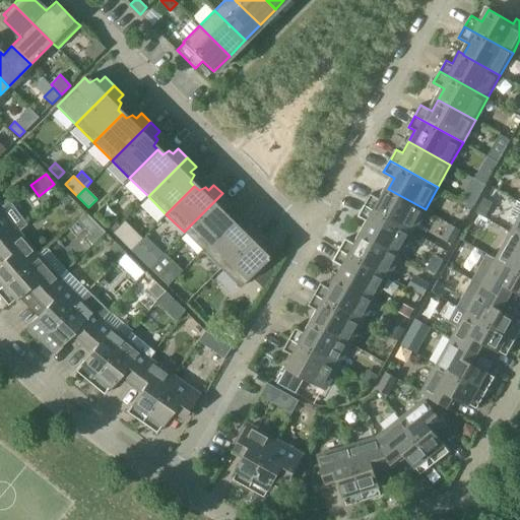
[(378,212),(412,232),(426,209),(388,189),(382,200),(371,194),(365,205),(378,212)]
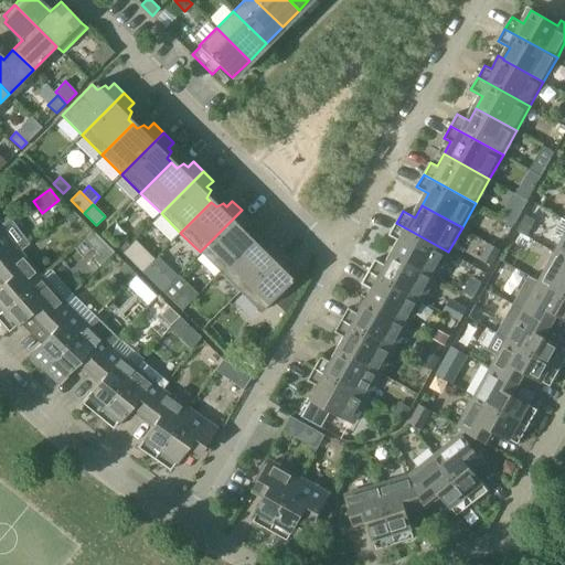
[(512,208),(505,220),(514,225),(521,212),(512,208)]
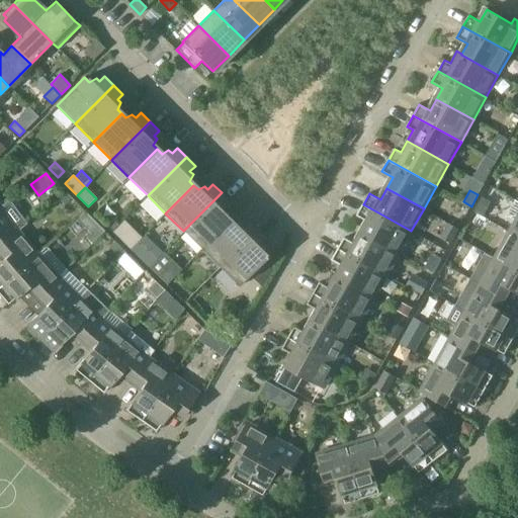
[(58,198),(64,204),(71,197),(65,191),(58,198)]
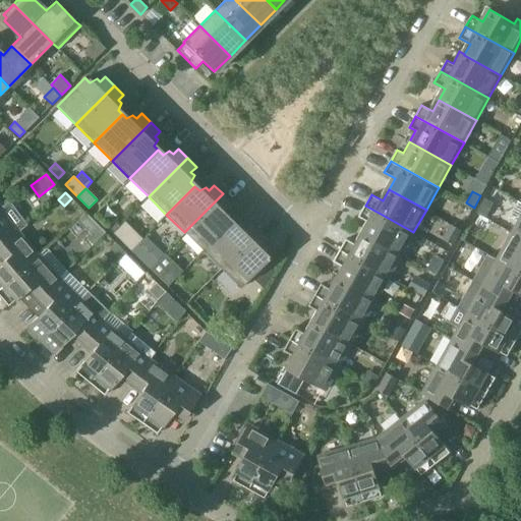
[(184,232),(204,250),(231,223),(227,218),(231,212),(227,209),(232,204),(223,193),(184,232)]
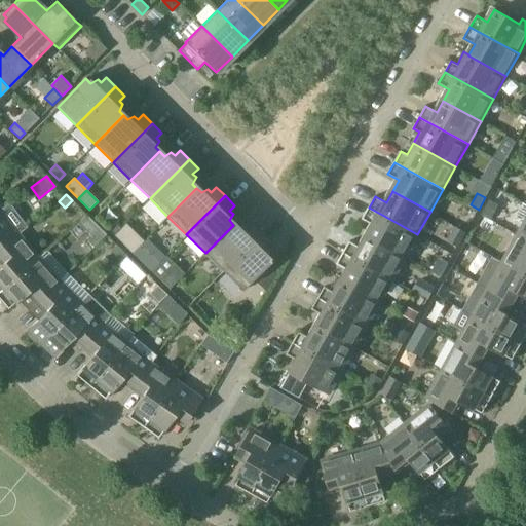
[(499,204),(490,199),(481,215),(491,220),(499,204)]
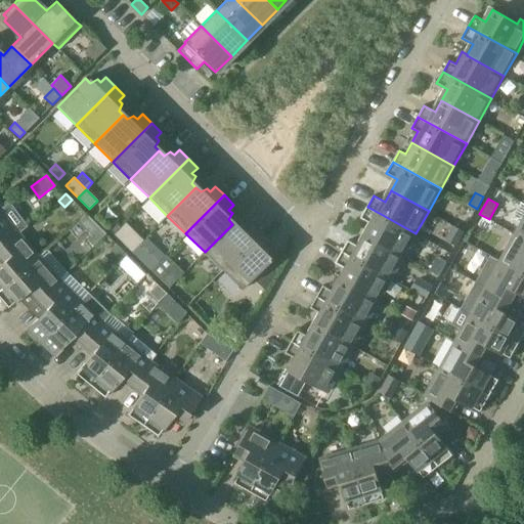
[(0,247),(17,233),(27,226),(8,201),(0,207),(0,247)]
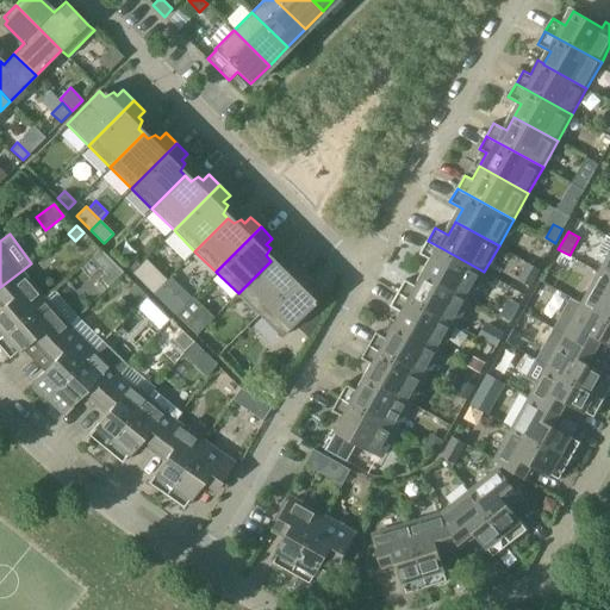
[(609,237),(608,236),(597,255),(608,261),(602,273),(609,278),(609,237)]
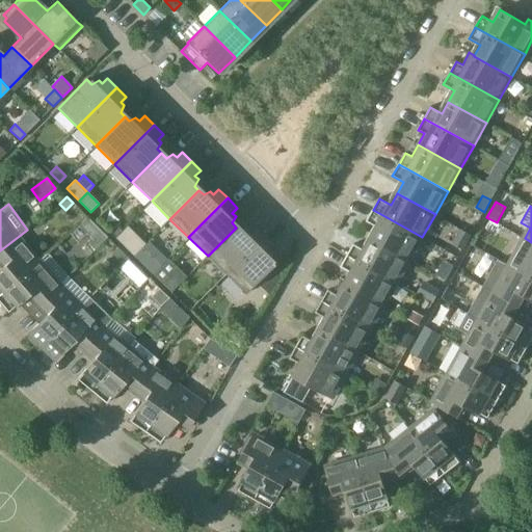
[(371,239),(409,260),(422,237),(387,217),(373,210),(367,221),(377,228),(371,239)]
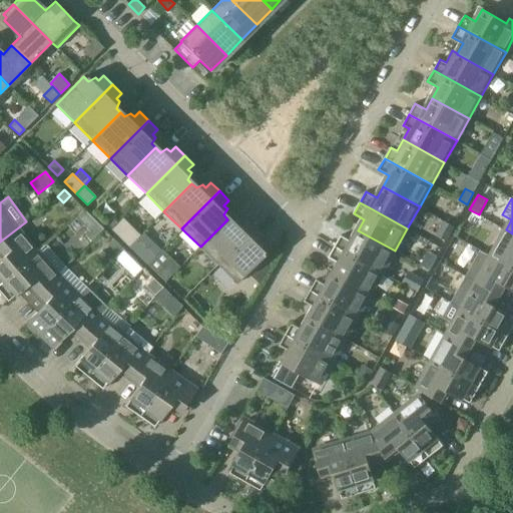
[(231,223),(227,219),(200,246),(217,265),(255,226),(246,217),(241,222),(238,219),(231,223)]
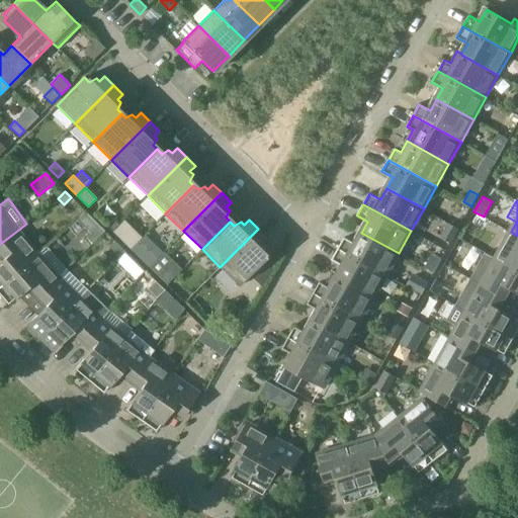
[(441,238),(451,244),(459,229),(449,224),(441,238)]
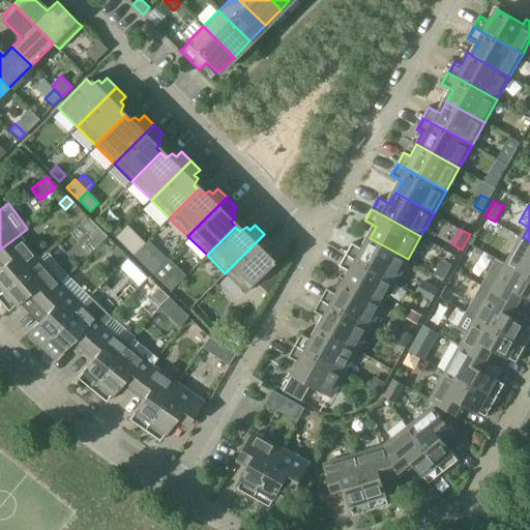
[(101,231),(89,243),(94,248),(107,236),(101,231)]
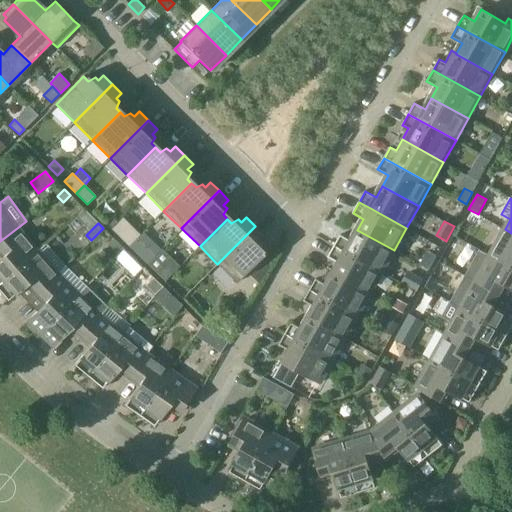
[(255,226),(217,264),(236,282),(246,272),(260,285),(270,267),(260,258),(264,255),(259,250),(262,243),(259,240),(264,235),(255,226)]
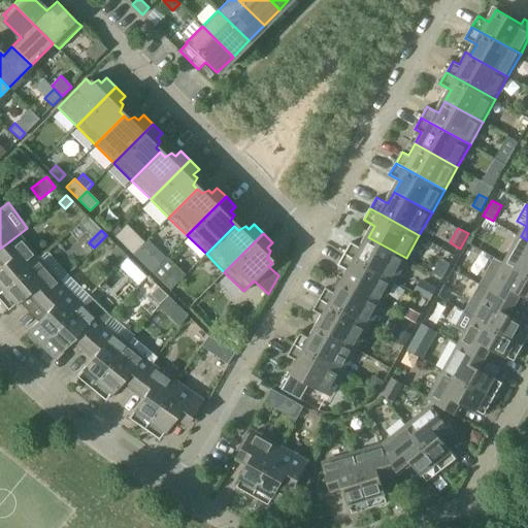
[(125,246),(132,253),(144,241),(137,234),(125,246)]
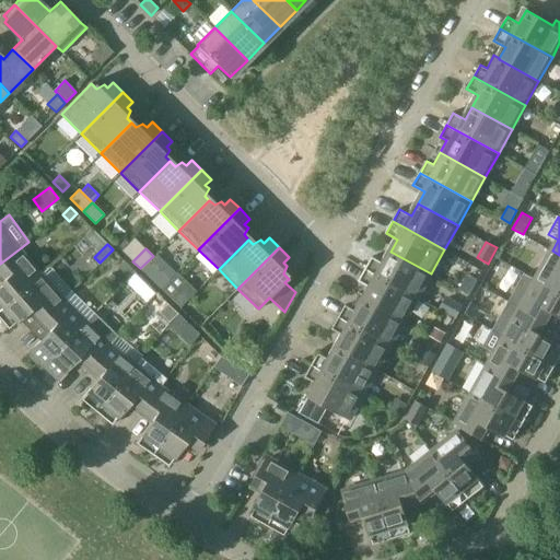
[(19,249),(0,264),(0,272),(6,279),(0,283),(0,310),(41,275),(19,251),(19,249)]
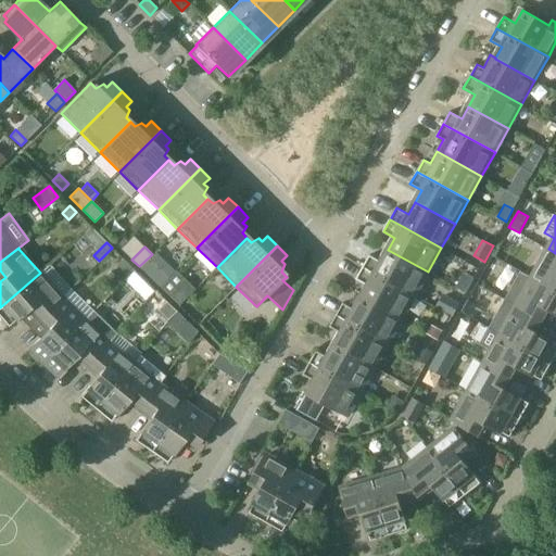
[(555,253),(548,249),(532,277),(555,289),(555,253)]
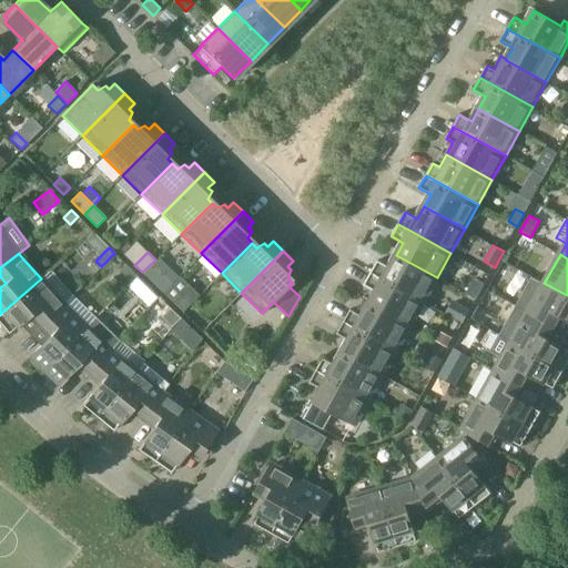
[(424,302),(437,277),(396,255),(389,267),(377,261),(371,273),(424,302)]
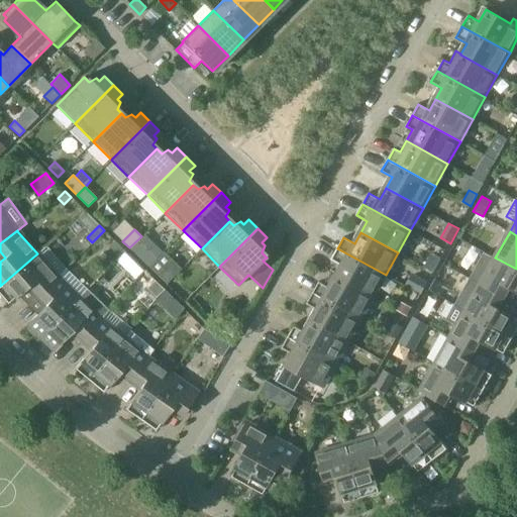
[(114,240),(108,247),(116,254),(122,248),(114,240)]
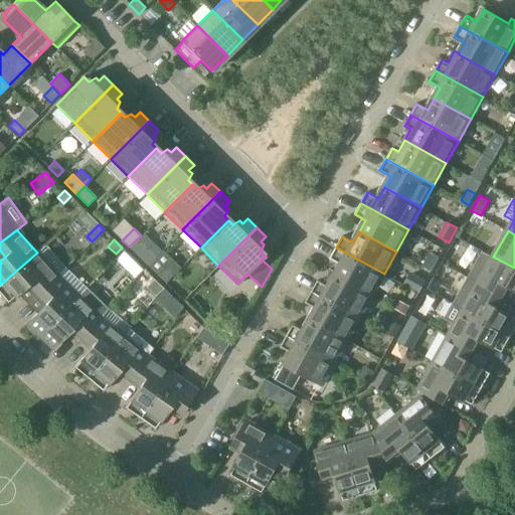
[(156,258),(138,239),(130,248),(148,267),(156,258)]
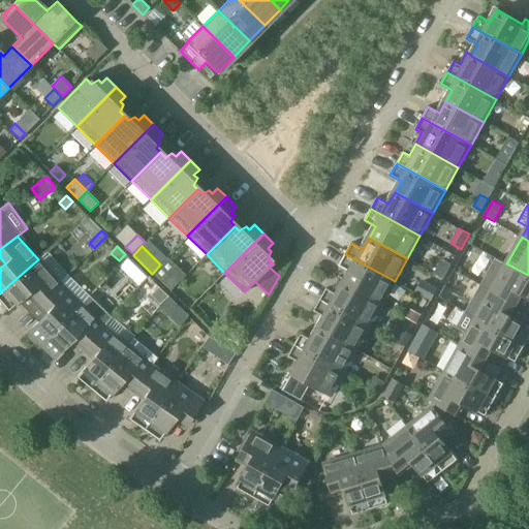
[(344,283),(381,304),(395,281),(345,254),(339,266),(350,272),(344,283)]
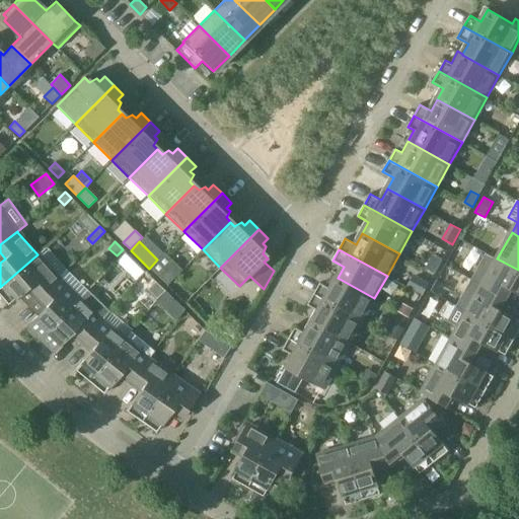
[(471,280),(482,286),(505,298),(511,288),(518,292),(518,270),(497,258),(497,260),(486,253),(471,280)]
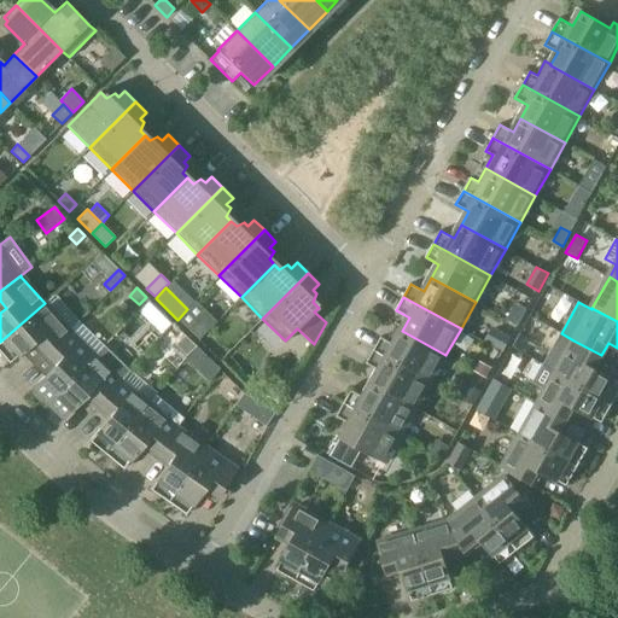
[(35,340),(45,353),(68,330),(45,303),(0,342),(0,351),(10,363),(35,340)]
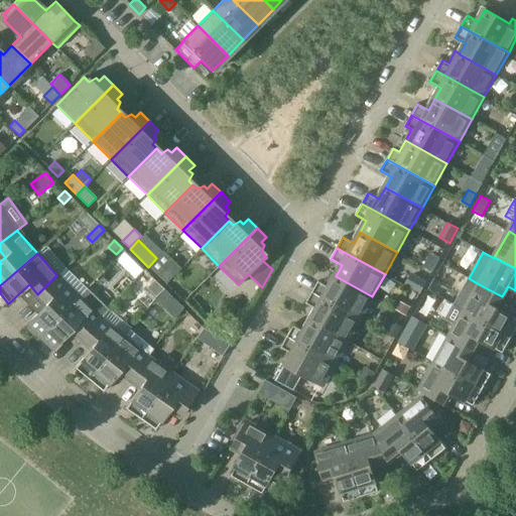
[(360,318),(372,296),(336,276),(331,273),(325,284),(318,281),(312,292),(360,318)]
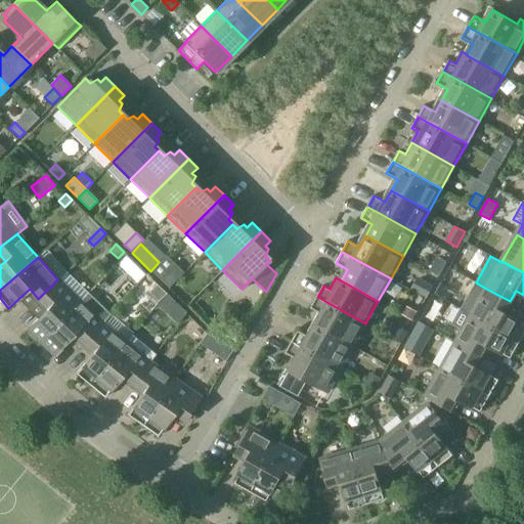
[(418,277),(411,290),(427,298),(433,286),(418,277)]
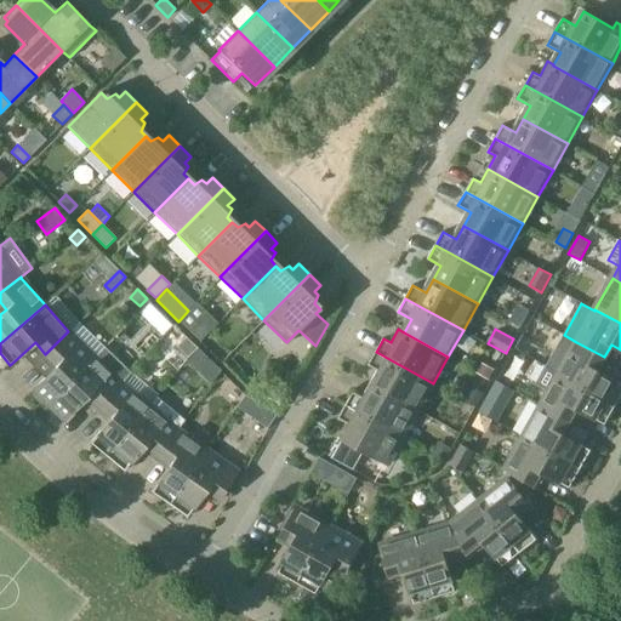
[(57,365),(33,389),(49,405),(95,357),(68,331),(45,354),(57,365)]
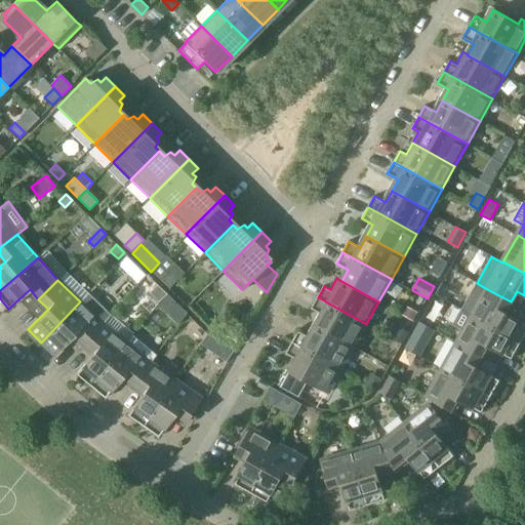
[(461,309),(473,315),(522,342),(524,335),(524,323),(506,313),(511,301),(487,289),(477,283),(461,309)]
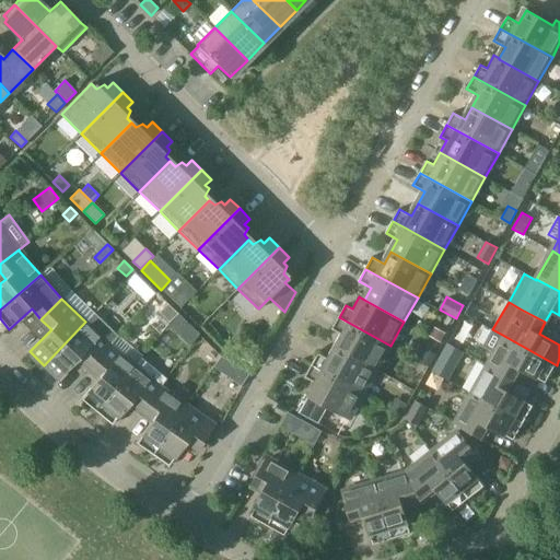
[(170,322),(177,314),(167,304),(159,312),(170,322)]
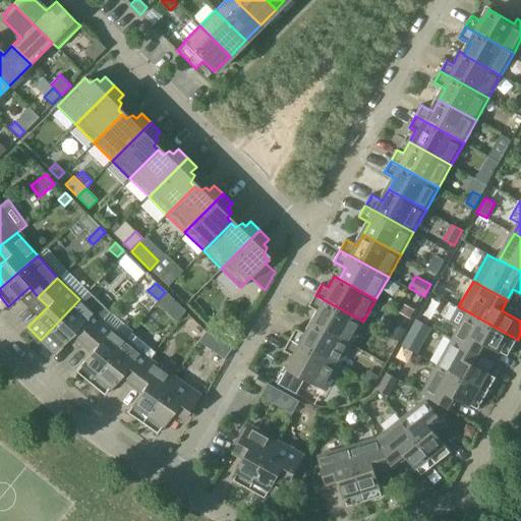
[(101,321),(102,322),(110,312),(88,291),(79,299),(41,340),(54,352),(74,332),(83,341),(101,321)]
